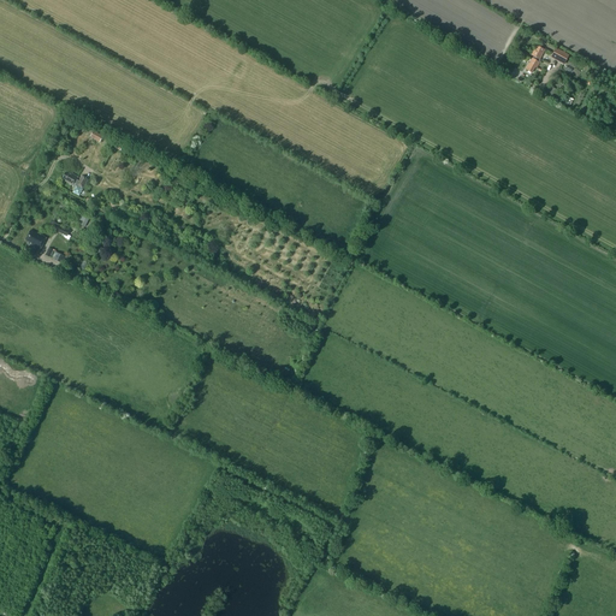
[(533,57),(526,70),(532,72),(535,67),(537,67),(539,64),(539,63),(540,60),(539,60),(545,51),(537,46),(531,55),(532,55),(533,57)]
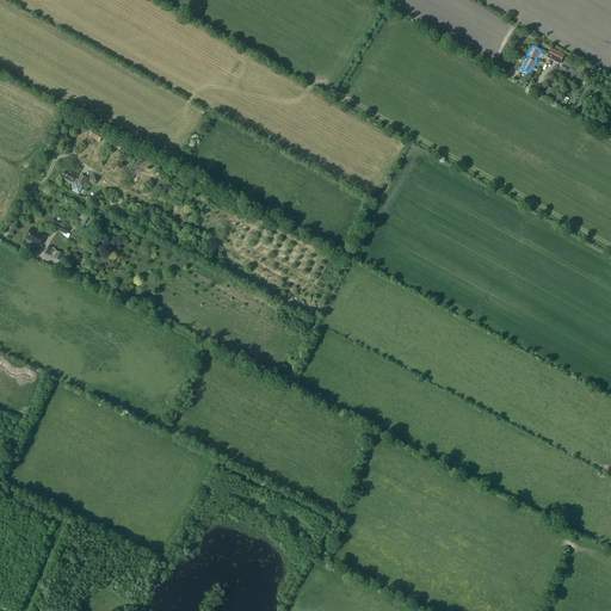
[(553,49),(548,57),(560,65),(565,56),(553,49)]
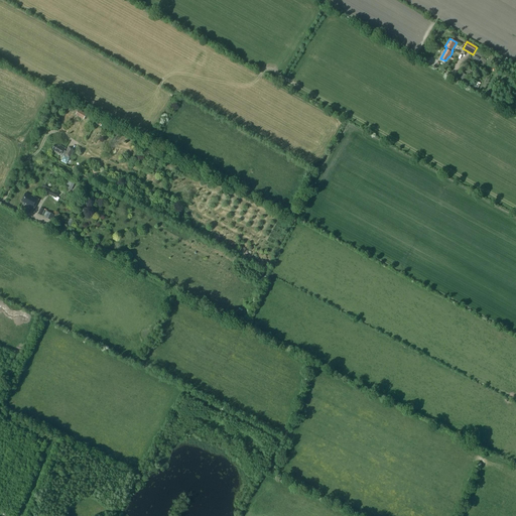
[(84,119),(87,114),(78,109),(76,114),(84,119)]
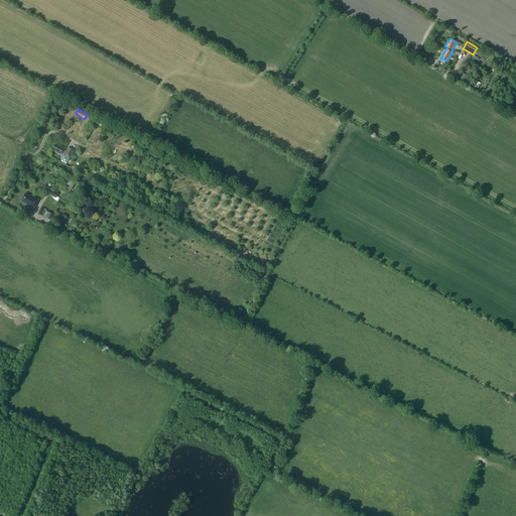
[(63,156),(60,161),(66,164),(69,159),(69,158),(70,158),(74,151),(69,148),(67,152),(65,151),(66,149),(60,146),(59,147),(55,144),(52,149),(55,151),(54,152),(61,156),(61,155),(63,156)]
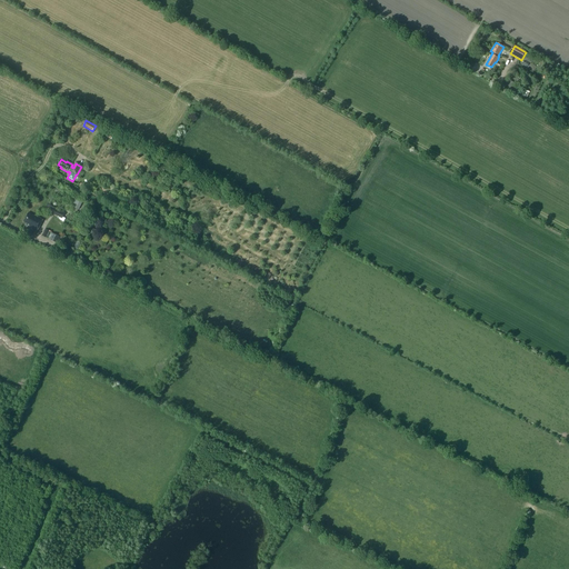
[(80,209),(83,202),(75,198),(71,206),(80,209)]
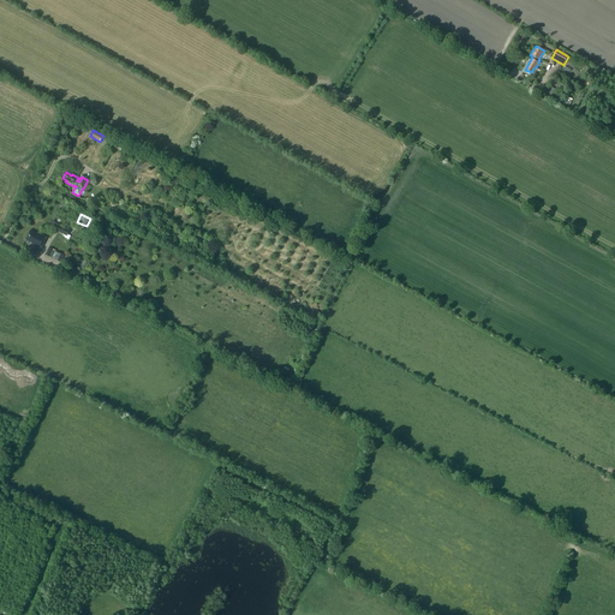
[(59,225),(57,231),(63,233),(61,236),(69,239),(71,236),(67,234),(70,231),(59,225)]
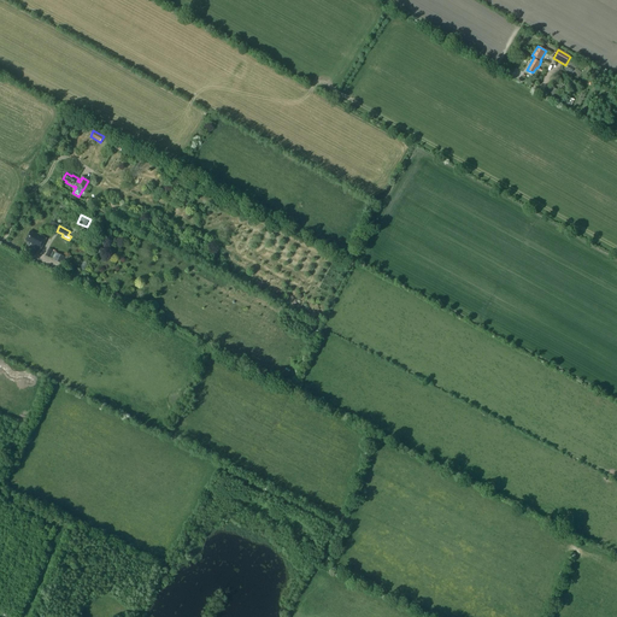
[(30,231),(25,241),(28,242),(25,246),(29,247),(31,245),(41,250),(47,239),(37,233),(36,234),(30,231)]
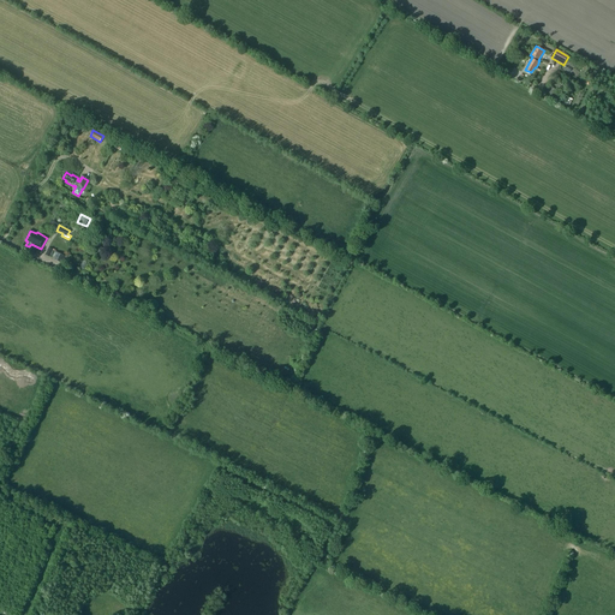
[(64,263),(66,257),(55,251),(53,258),(64,263)]
